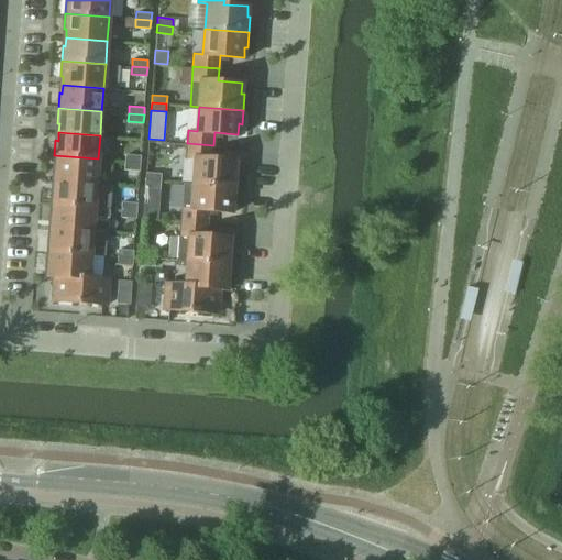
[(235,171),(237,160),(212,157),(213,145),(187,143),(186,156),(195,157),(193,182),(237,186),(238,171),(235,171)]
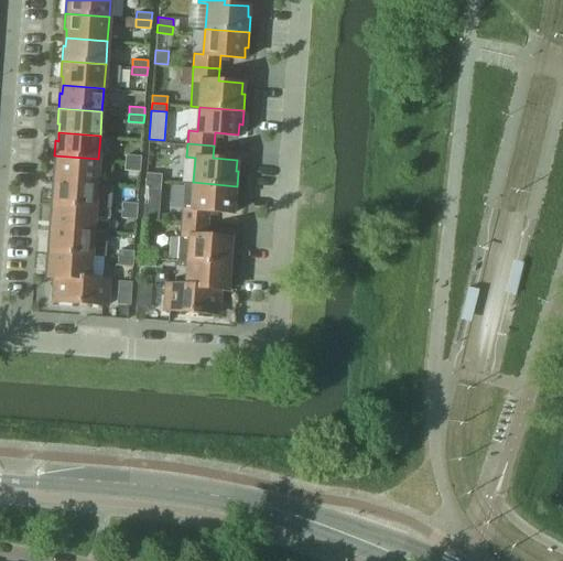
[(140,162),(141,154),(126,153),(125,161),(140,162)]
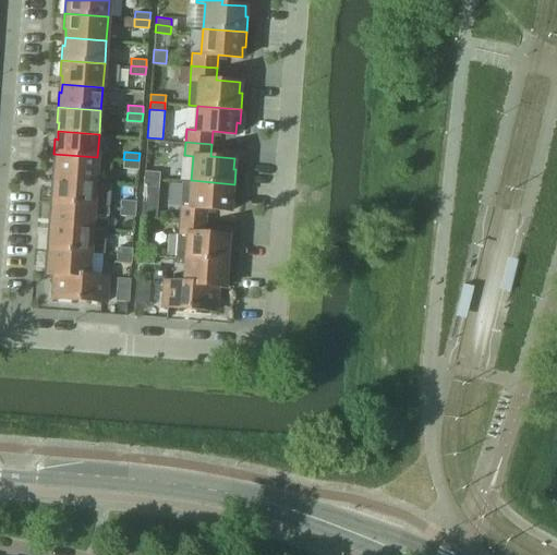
[(96,181),(97,157),(53,154),(52,169),(56,169),(55,178),(96,181)]
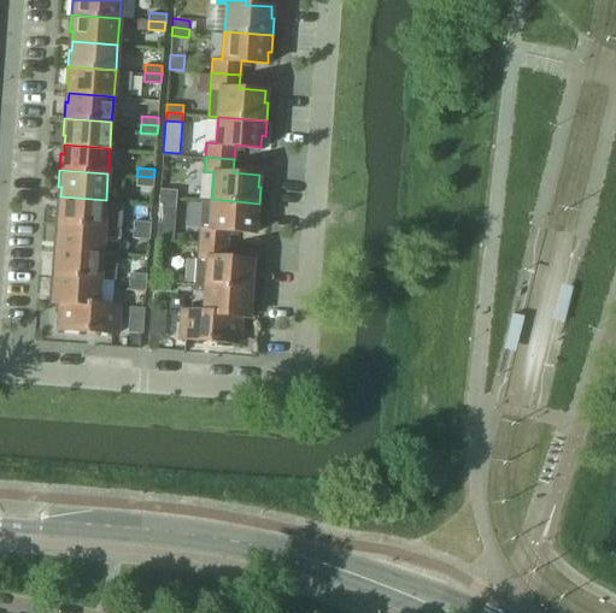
[(153,186),(153,177),(136,176),(136,184),(153,186)]
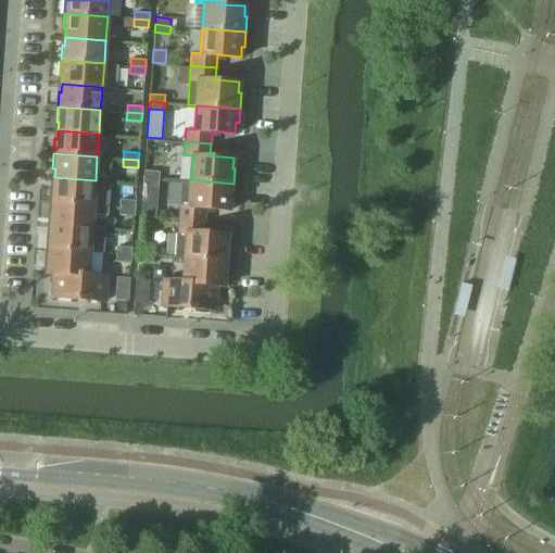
[(159,177),(160,171),(144,168),(143,176),(159,177)]
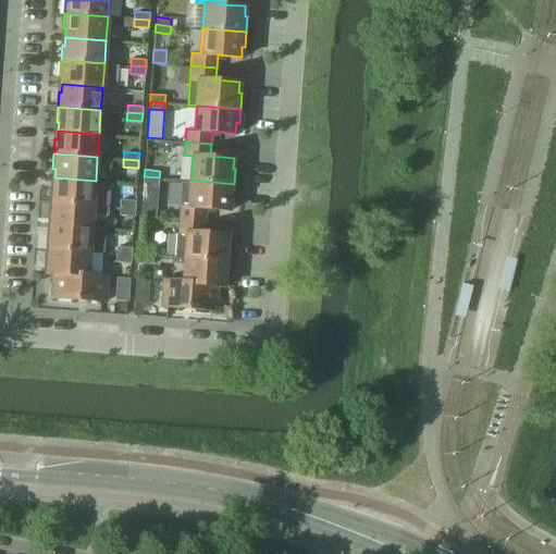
[(158,185),(159,177),(144,176),(144,184),(158,185)]
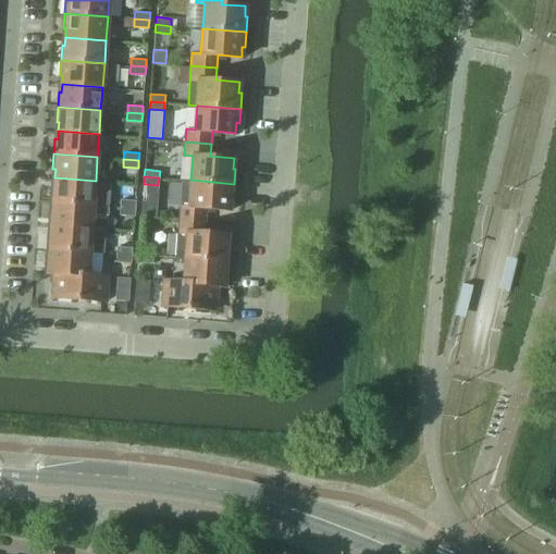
[(94,204),(96,181),(54,177),(54,186),(51,186),(50,201),(94,204)]
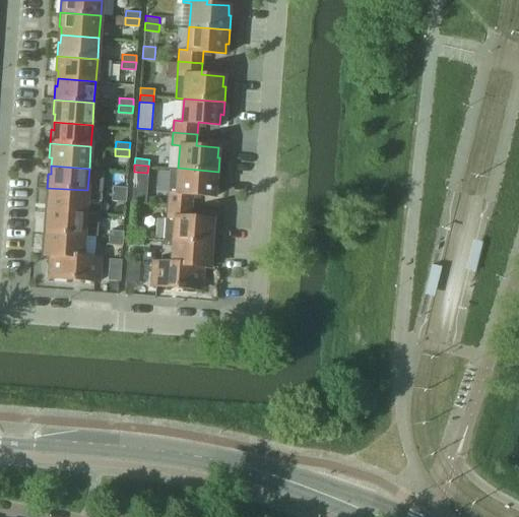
[(214,195),(215,185),(217,186),(218,172),(178,168),(177,192),(169,191),(168,203),(192,205),(193,193),(214,195)]
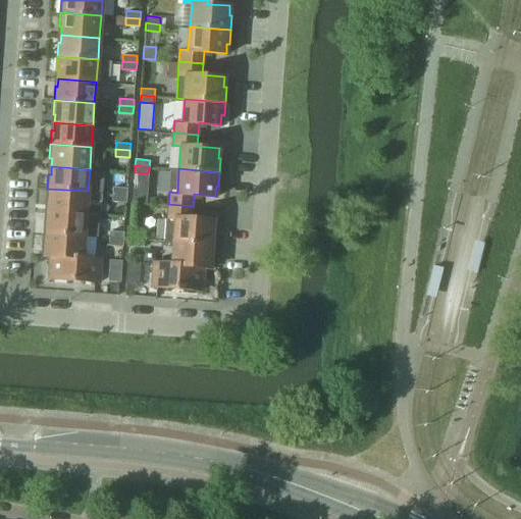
[(126,194),(127,187),(113,186),(112,193),(126,194)]
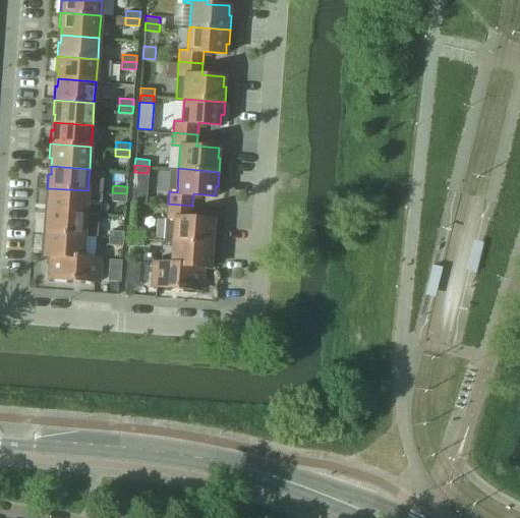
[(85,213),(88,190),(47,188),(46,202),(48,203),(48,210),(85,213)]
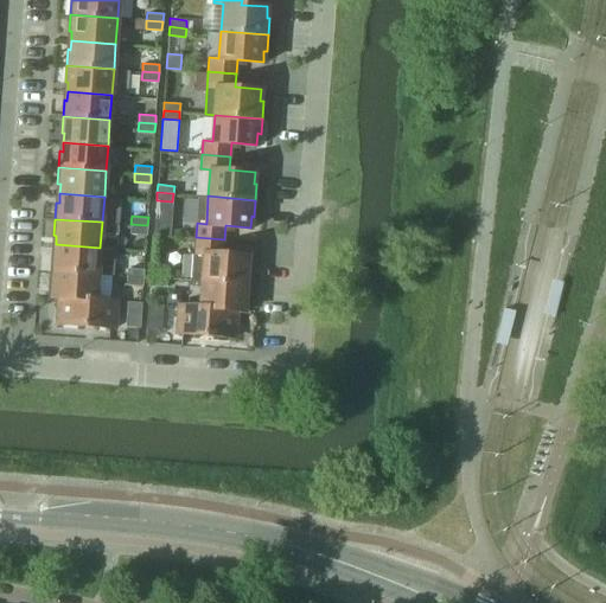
[(146,233),(147,225),(131,224),(131,232),(146,233)]
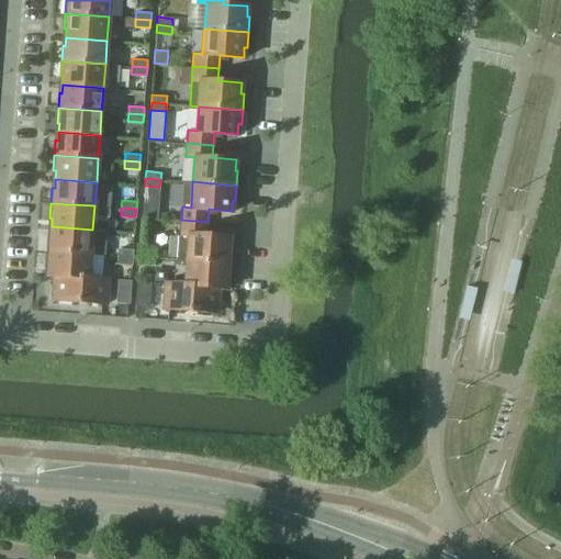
[(229,247),(229,236),(206,235),(208,222),(181,220),(178,259),(187,260),(231,264),(232,247),(229,247)]
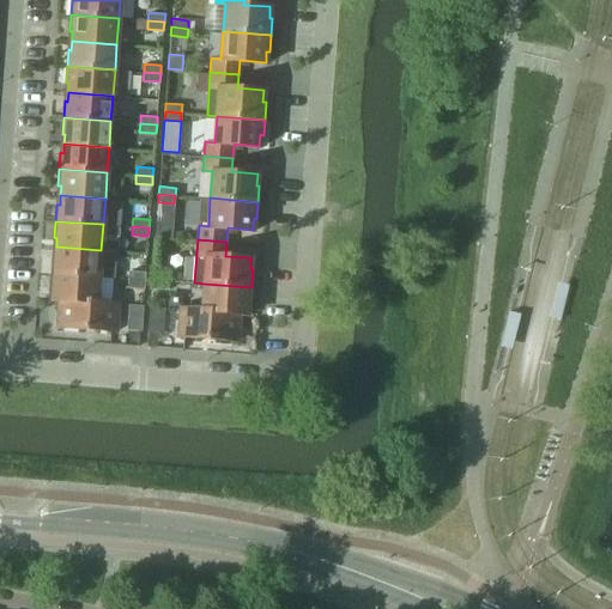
[(100,276),(101,250),(56,247),(55,256),(53,256),(52,273),(100,276)]
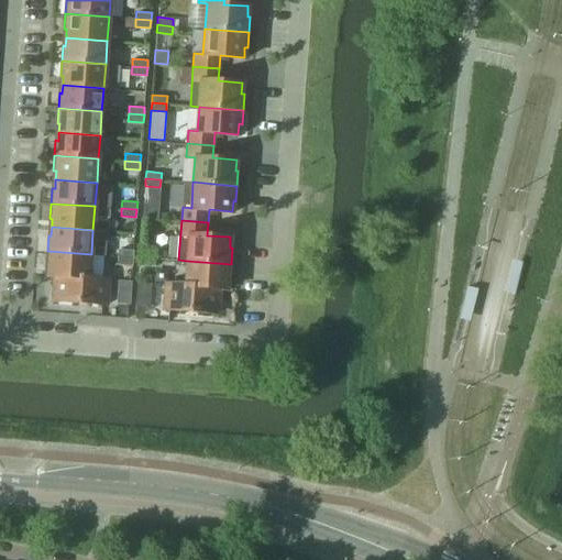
[(133,257),(133,250),(118,248),(118,255),(133,257)]
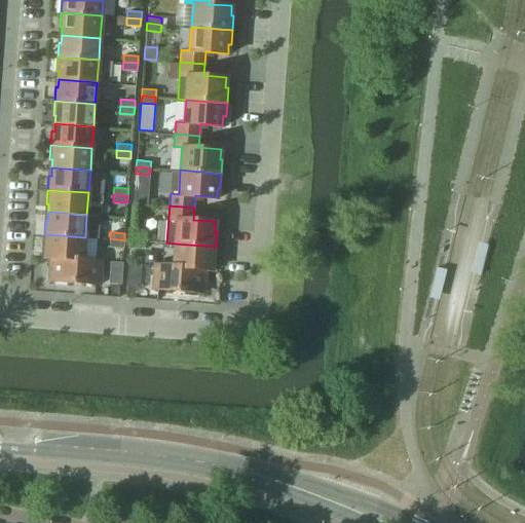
[(145,240),(146,233),(132,232),(130,239),(145,240)]
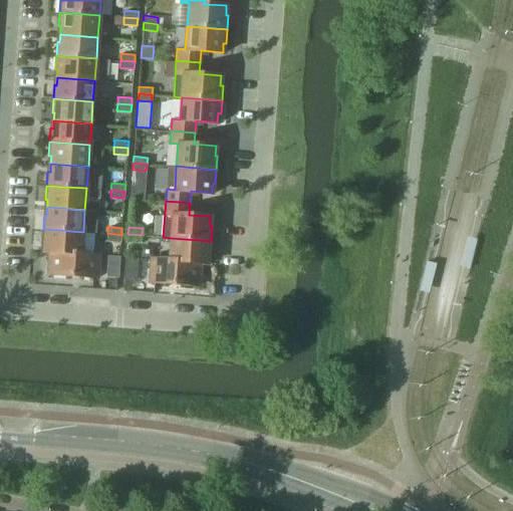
[(81,253),(83,232),(43,229),(41,250),(49,251),(81,253)]
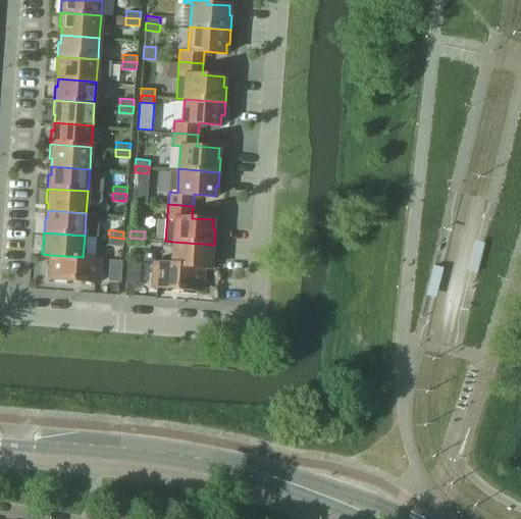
[(122,245),(123,239),(109,237),(108,244),(122,245)]
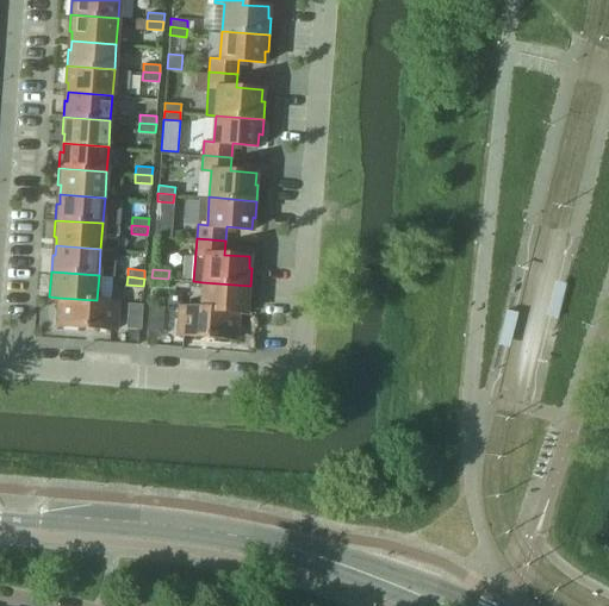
[(167,287),(168,279),(151,277),(151,285),(167,287)]
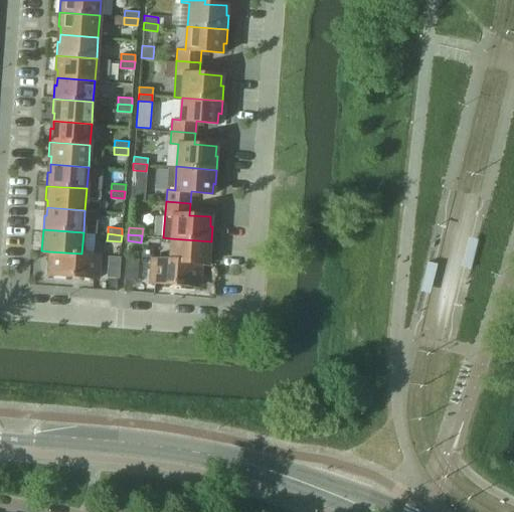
[(210,254),(211,241),(171,238),(169,261),(202,264),(207,264),(208,254),(210,254)]
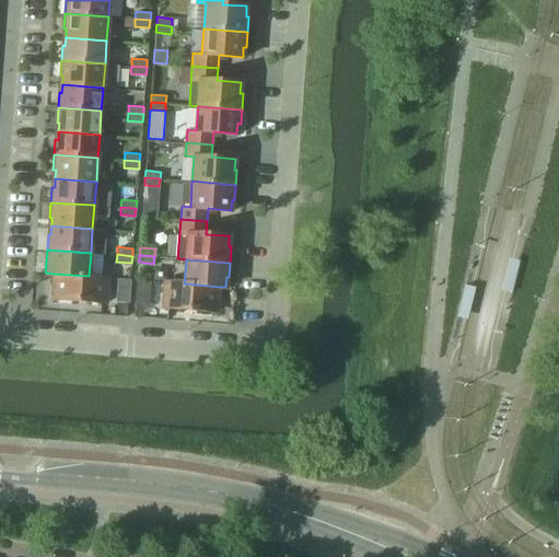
[(106,302),(108,278),(89,276),(54,274),(53,298),(73,300),(78,300),(78,297),(86,298),(86,300),(106,302)]
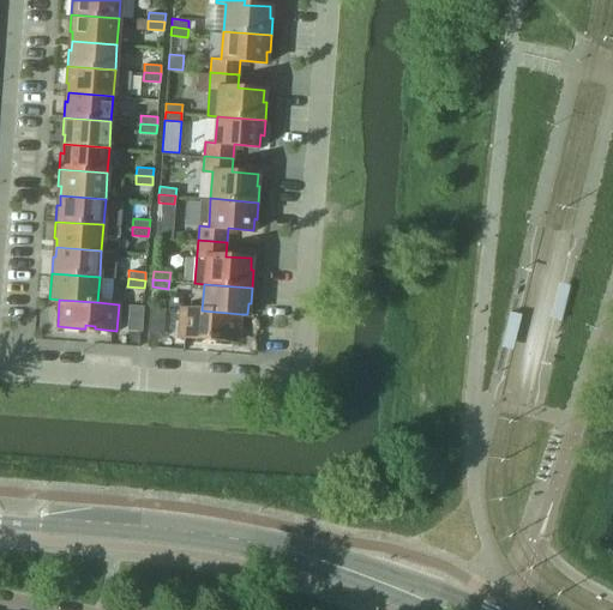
[(130,305),(128,316),(142,318),(143,306),(130,305)]
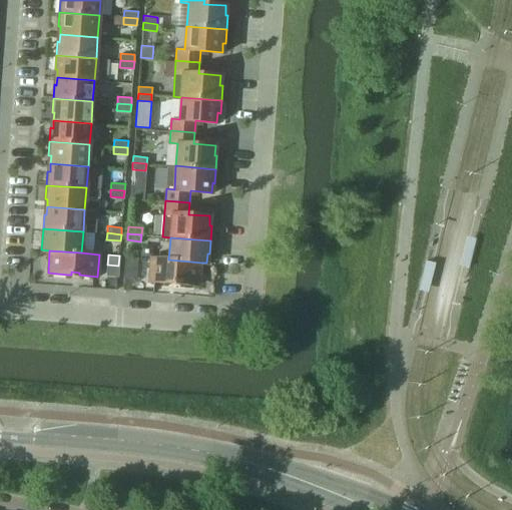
[(125,257),(124,269),(137,269),(138,258),(125,257)]
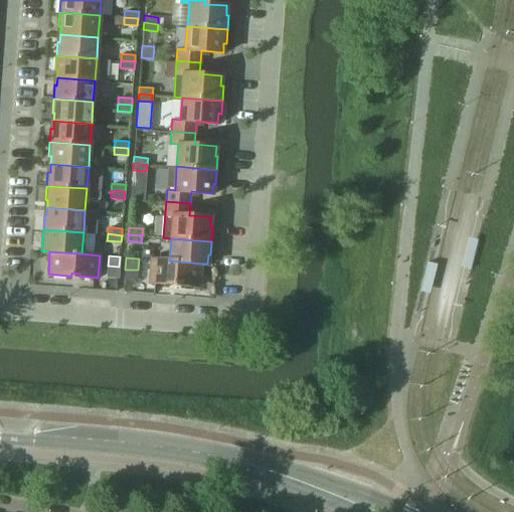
[(200,286),(202,264),(169,261),(151,260),(150,282),(168,283),(168,281),(177,282),(176,284),(180,285),(180,284),(200,286)]
